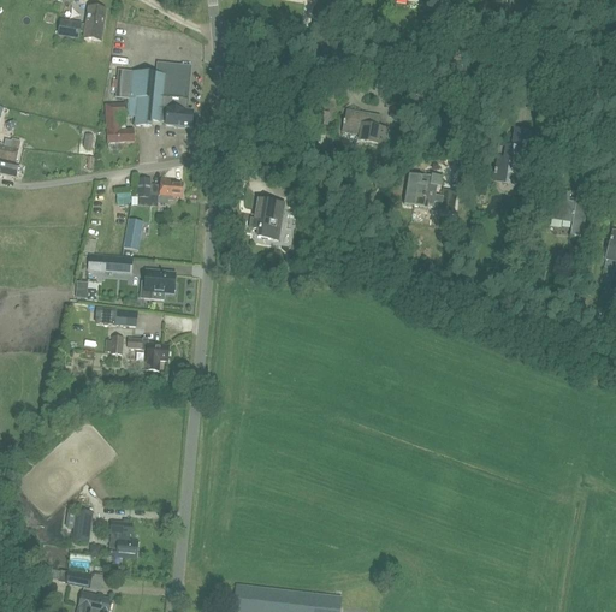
[(58,33),(77,36),(78,30),(89,31),(90,24),(102,27),(105,7),(89,5),(86,23),(60,19),(58,33)]
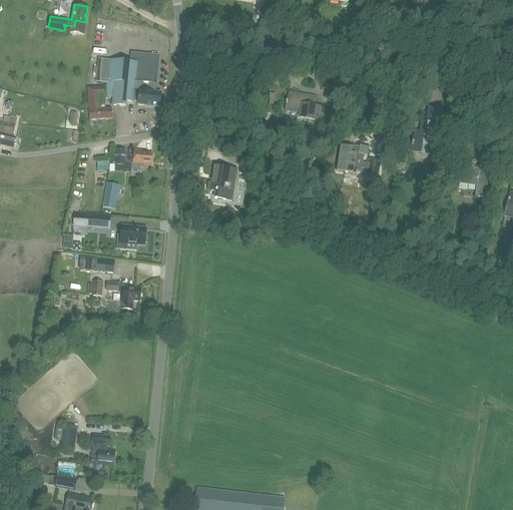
[(131,60),(99,57),(97,78),(107,79),(106,94),(113,95),(112,102),(125,103),(125,98),(137,99),(137,102),(139,102),(141,88),(155,89),(158,55),(132,52),(131,60)]
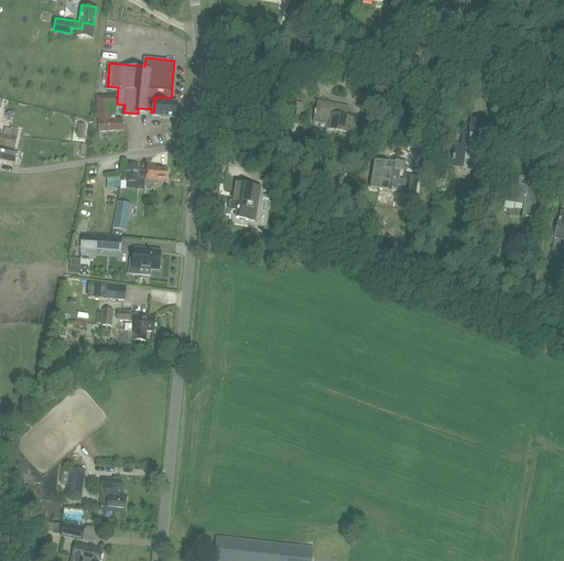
[(98,130),(122,128),(122,116),(110,116),(109,103),(115,103),(114,93),(96,94),(98,130)]
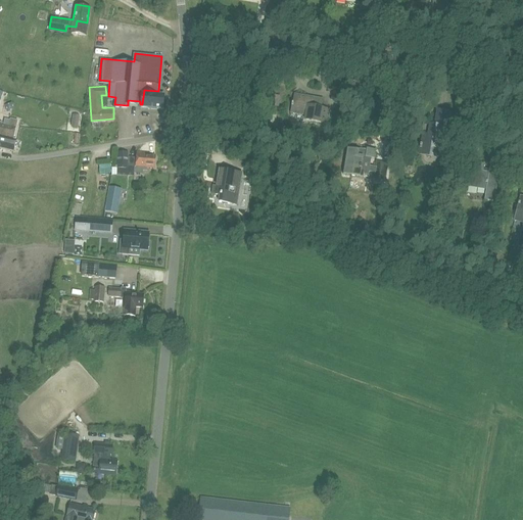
[(227,100),(235,105),(242,93),(233,89),(227,100)]
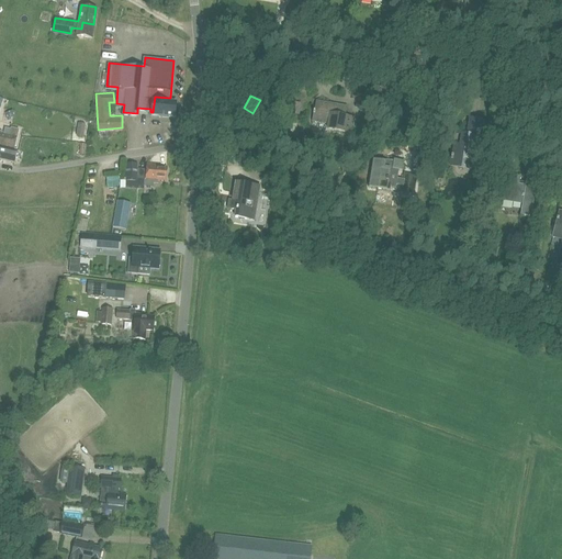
[(170,98),(155,97),(153,112),(175,114),(176,99),(170,98)]
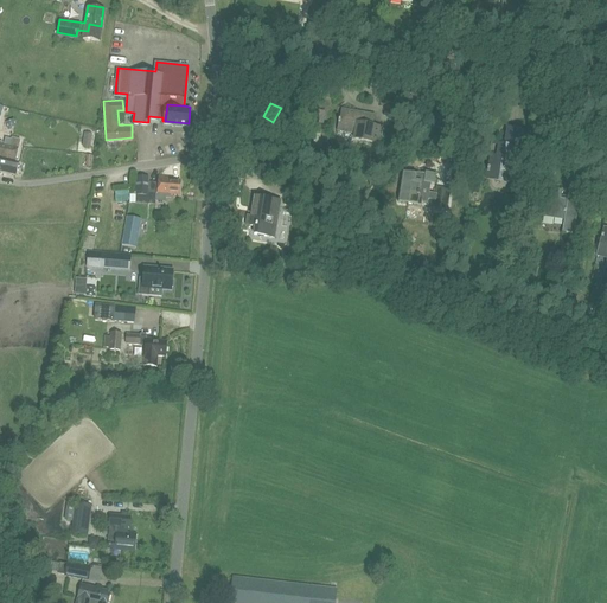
[(321,122),(324,109),(315,108),(314,121),(321,122)]
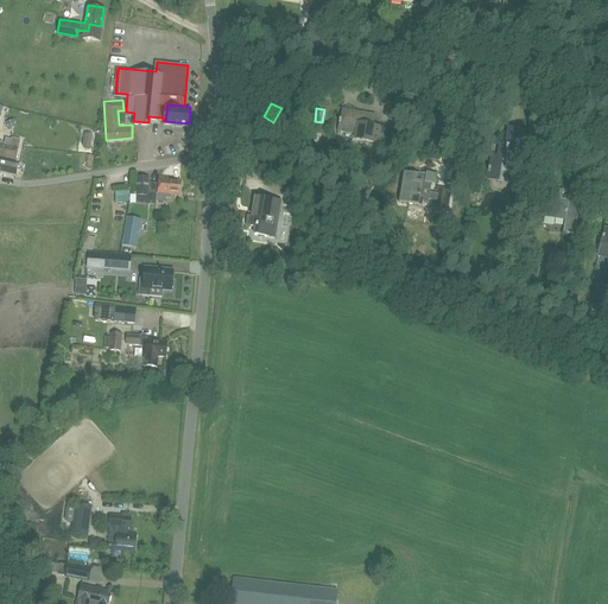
[(342,108),(340,118),(339,118),(339,121),(337,131),(339,131),(339,127),(349,129),(349,127),(356,128),(355,137),(361,138),(384,141),(384,140),(380,140),(382,125),(373,122),(374,113),(363,112),(342,108)]
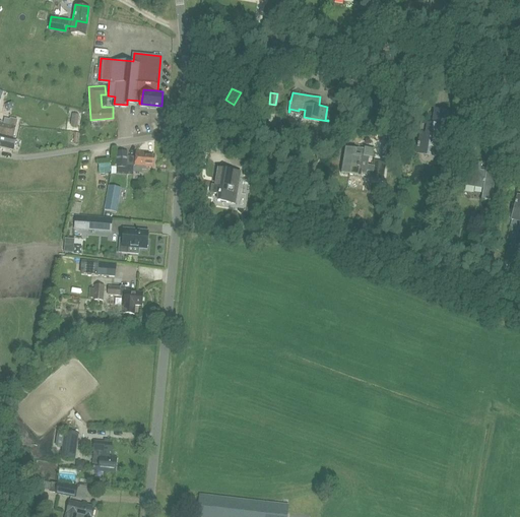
[(435,108),(433,122),(428,121),(426,132),(420,131),(419,141),(417,140),(416,143),(418,144),(417,150),(429,152),(430,143),(437,145),(439,135),(444,135),(448,110),(435,108)]
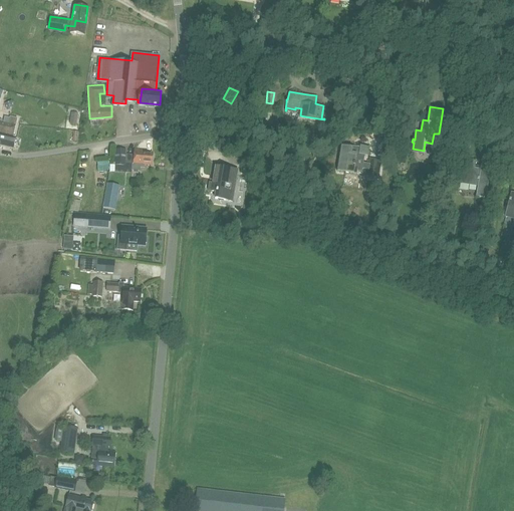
[(71,109),(69,121),(76,122),(78,110),(71,109)]
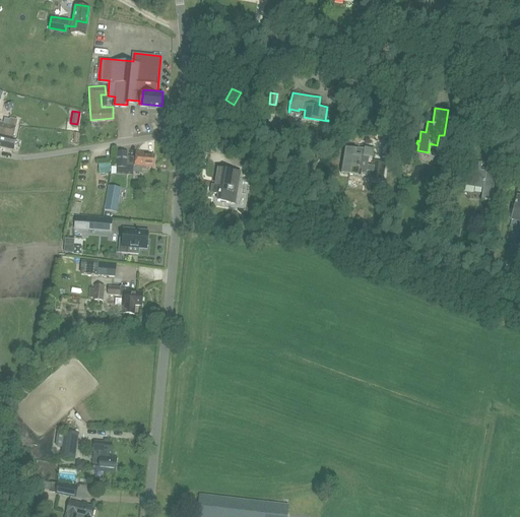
[(0,119),(0,128),(13,131),(16,116),(10,115),(10,117),(5,116),(4,120),(0,119)]
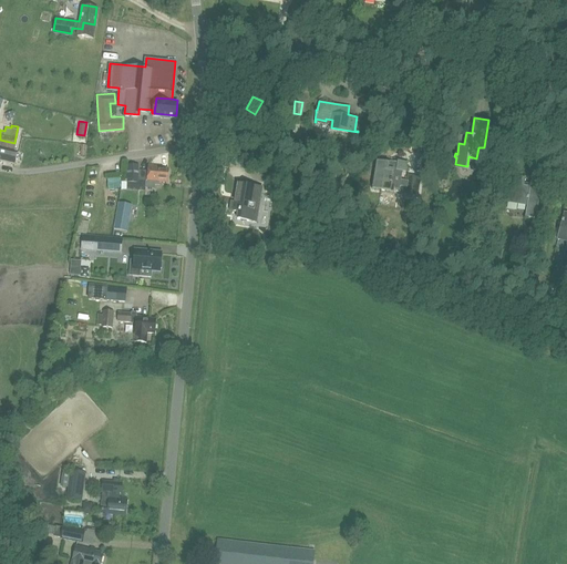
[(14,143),(0,140),(0,159),(13,162),(17,150),(13,149),(14,143)]
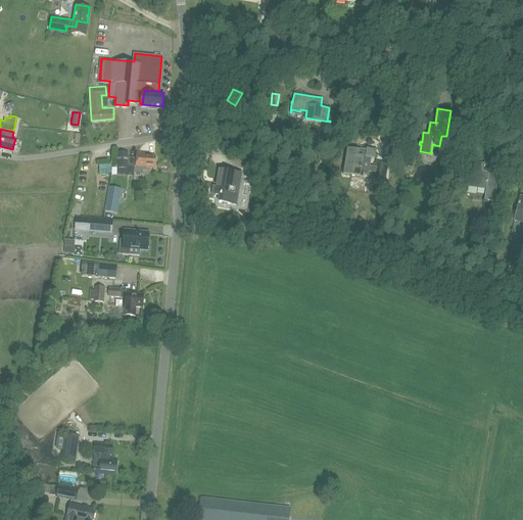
[(79,142),(80,132),(70,131),(70,136),(74,136),(74,142),(79,142)]
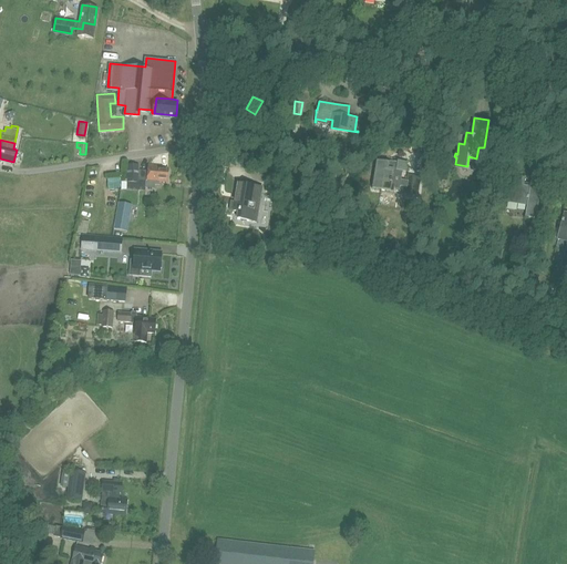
[(377,157),(371,186),(393,190),(393,186),(399,187),(400,184),(404,184),(403,191),(418,193),(421,174),(406,171),(405,178),(401,177),(402,168),(405,168),(406,160),(397,159),(397,161),(377,157)]
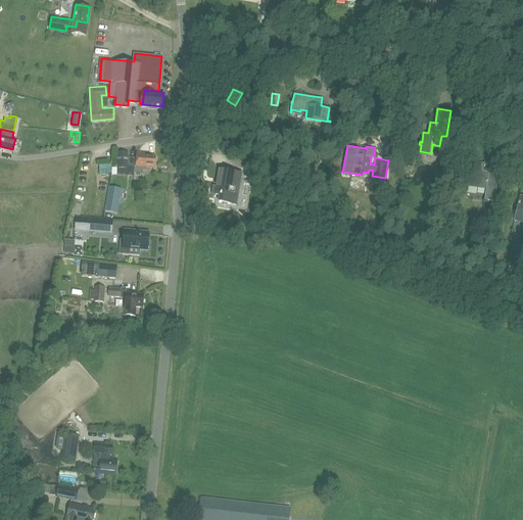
[(136,149),(135,155),(128,154),(128,149),(117,148),(116,164),(116,172),(134,173),(134,171),(142,172),(142,168),(146,169),(147,166),(154,167),(155,152),(144,151),(144,150),(136,149)]
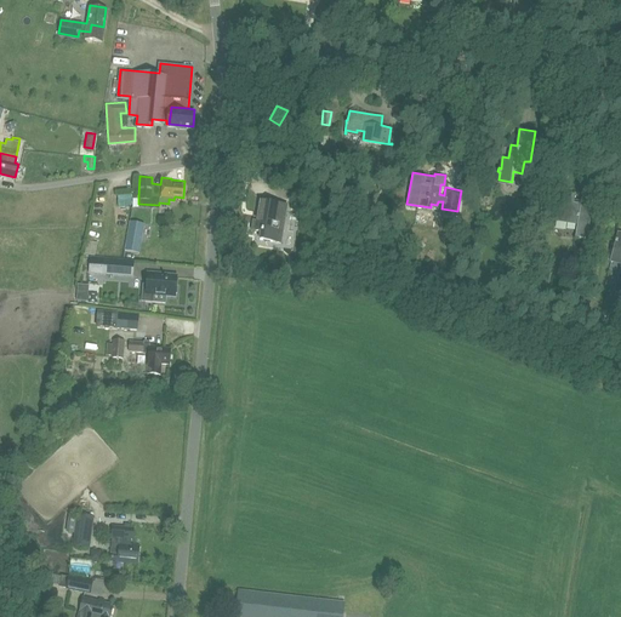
[(132,190),(117,193),(118,204),(132,201),(132,190)]
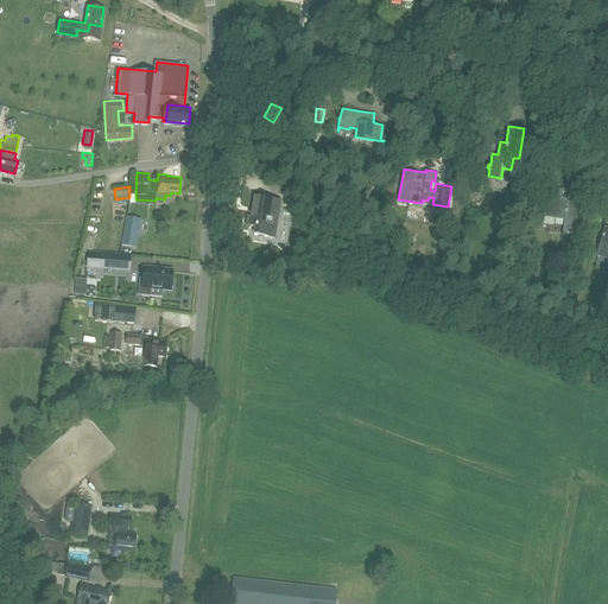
[(562,195),(548,192),(544,214),(559,216),(559,220),(564,220),(563,230),(574,231),(581,195),(569,192),(568,197),(562,196),(562,195)]
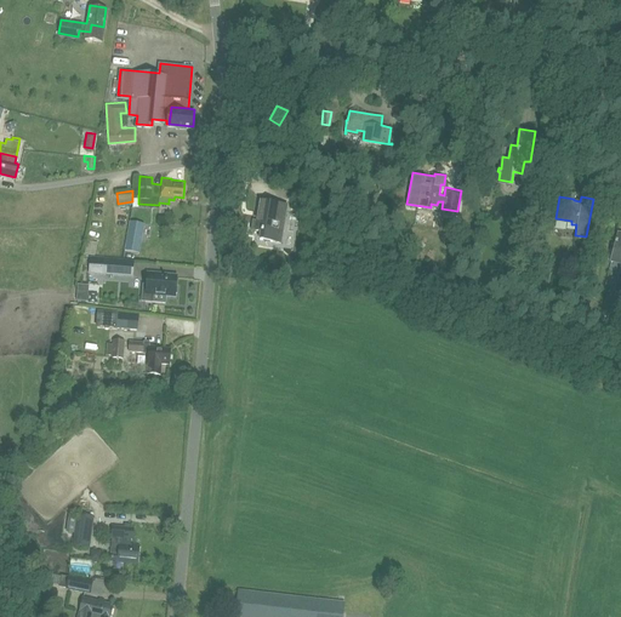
[(281,241),(288,203),(261,198),(257,218),(252,217),(250,228),(258,229),(257,236),(281,241)]
